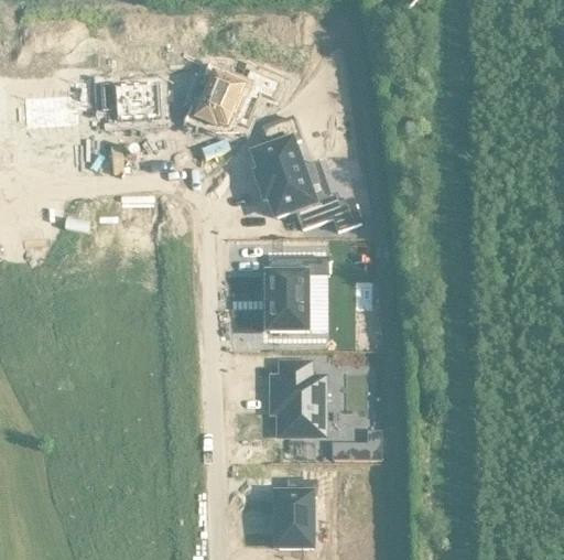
[(202,104),(197,115),(196,117),(198,118),(198,119),(198,120),(199,120),(201,119),(212,124),(212,125),(213,126),(214,125),(216,126),(217,124),(227,128),(231,119),(248,126),(261,93),(273,97),(281,81),(250,67),(243,85),(215,73),(209,85),(202,82),(194,100),(202,104)]
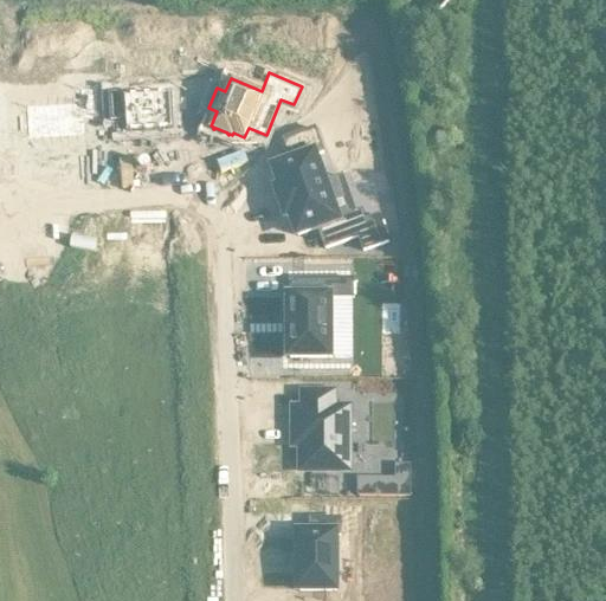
[(81,98),(25,101),(27,134),(50,131),(62,131),(84,130),(83,114),(98,112),(96,83),(79,84),(81,98)]
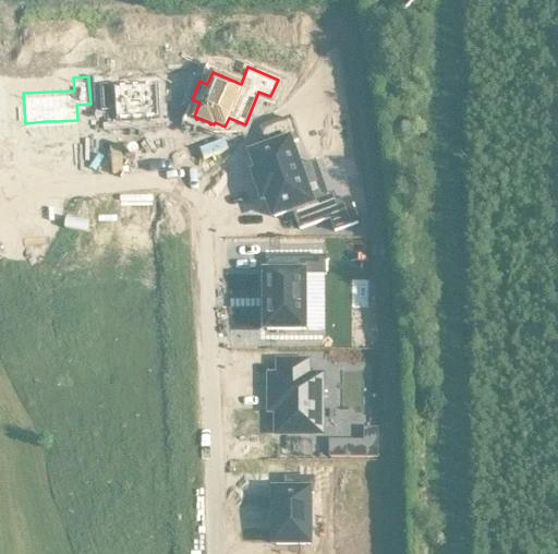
[(114,81),(99,81),(100,109),(114,108),(116,119),(159,116),(157,82),(116,85),(114,81)]
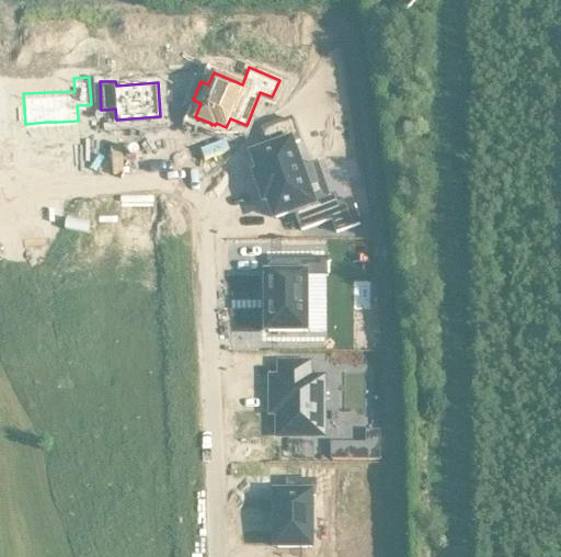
[(256,177),(256,179),(258,179),(263,193),(262,193),(263,195),(264,194),(265,197),(270,196),(276,215),(295,208),(301,227),(332,216),(336,229),(359,222),(351,196),(339,201),(335,192),(330,194),(329,194),(312,201),(299,166),(290,141),(300,138),(292,115),(263,126),(271,147),(254,154),(261,172),(256,173),(258,177),(256,177)]
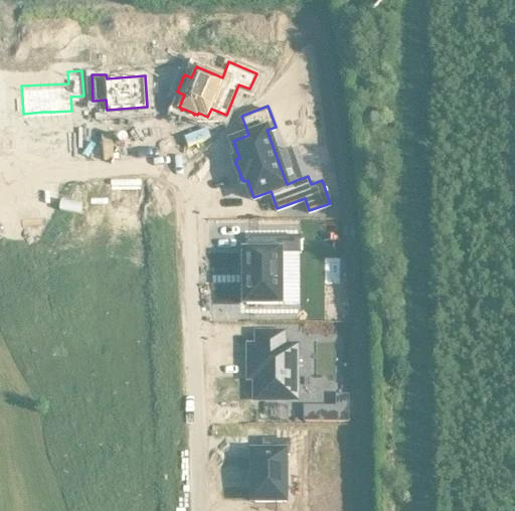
[(8,107),(0,107),(0,111),(0,118),(8,117),(8,107)]
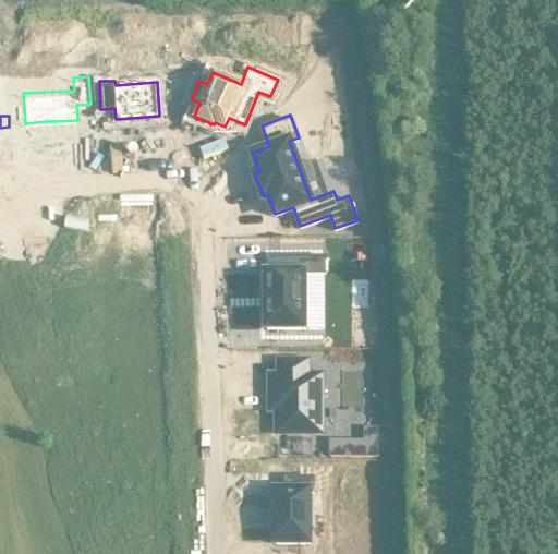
[(270,269),(266,269),(266,326),(301,326),(301,272),(325,272),(325,254),(270,254),(270,269)]
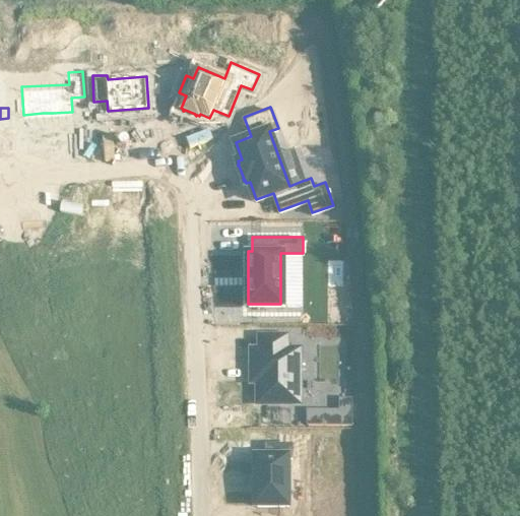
[(258,400),(299,400),(299,347),(285,347),(285,334),(260,334),(260,347),(252,347),(252,379),(258,379),(258,400)]
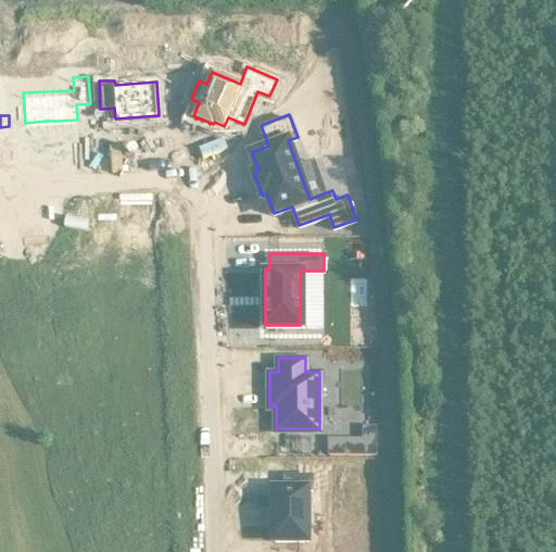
[(285,487),(274,487),(274,507),(274,518),(274,539),(308,539),(307,489),(313,488),(313,473),(285,473),(285,487)]
